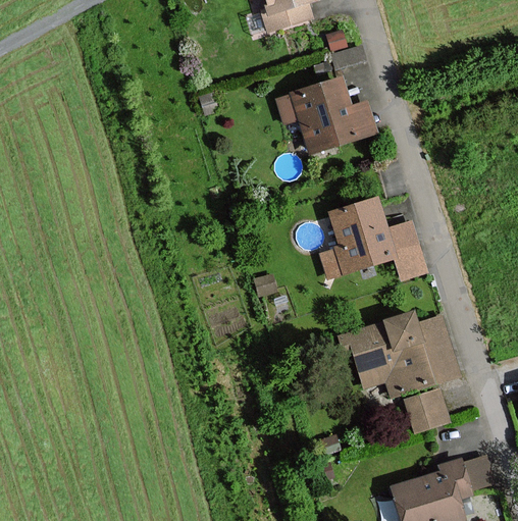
[(262,0),(267,12),(261,14),(265,29),(308,16),(303,2),(309,0),(262,0)]
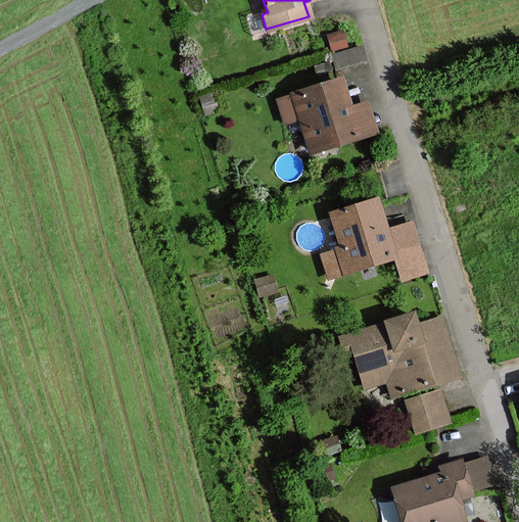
[(343,45),(339,30),(325,34),(329,49),(343,45)]
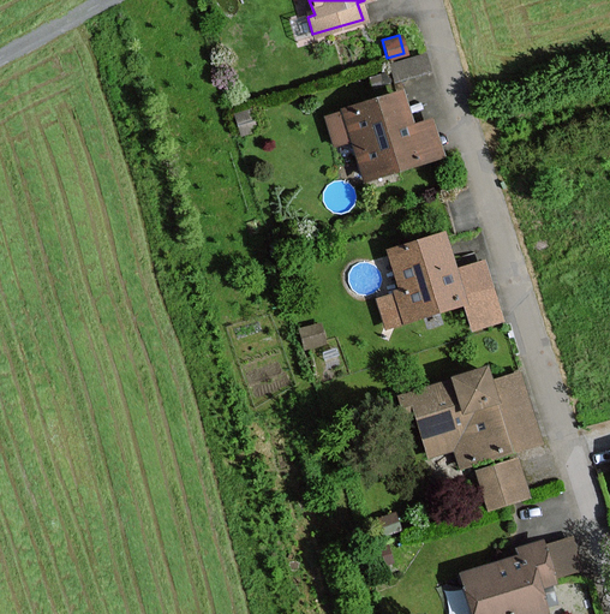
[(399,90),(324,114),(334,142),(351,137),(363,177),(438,154),(428,119),(410,125),(399,90)]
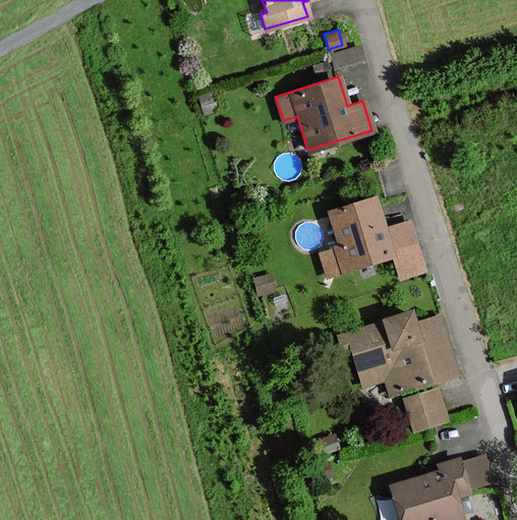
[(320,253),(327,275),(339,271),(392,254),(399,277),(424,269),(409,219),(384,226),(375,197),(327,212),(338,247),(332,249),(320,253)]
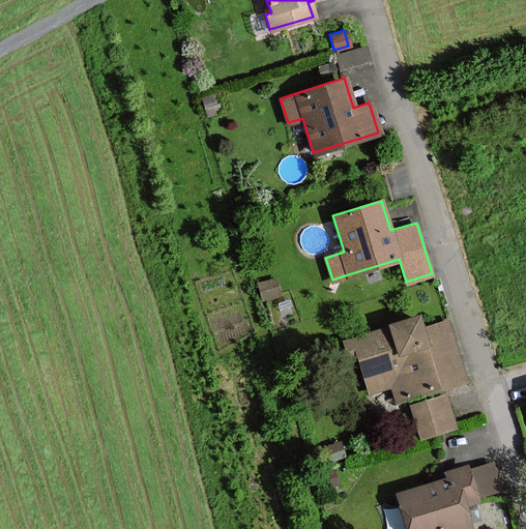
[(395,401),(414,395),(439,388),(448,385),(463,381),(445,320),(420,327),(417,315),(386,324),(388,328),(344,342),(349,358),(358,356),(368,390),(390,384),(395,401)]
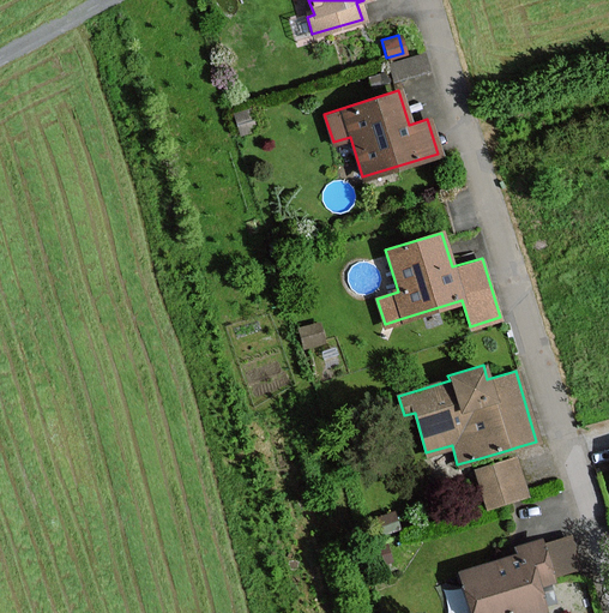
[(523,493),(511,457),(472,470),(484,505),(523,493)]
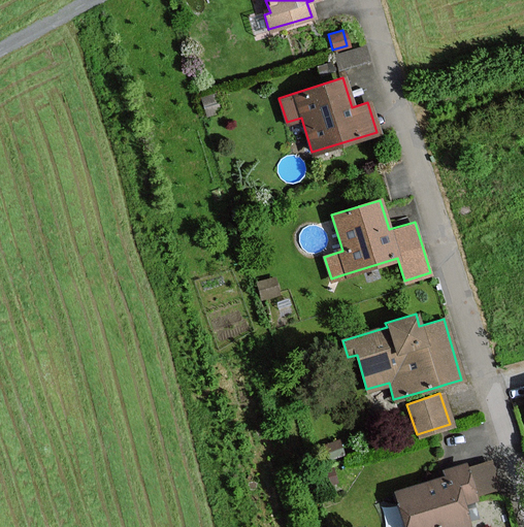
[(446,474),(397,489),(408,526),(453,526),(470,522),(465,502),(478,499),(477,493),(497,487),(489,461),(468,467),(466,462),(445,469),(446,474)]
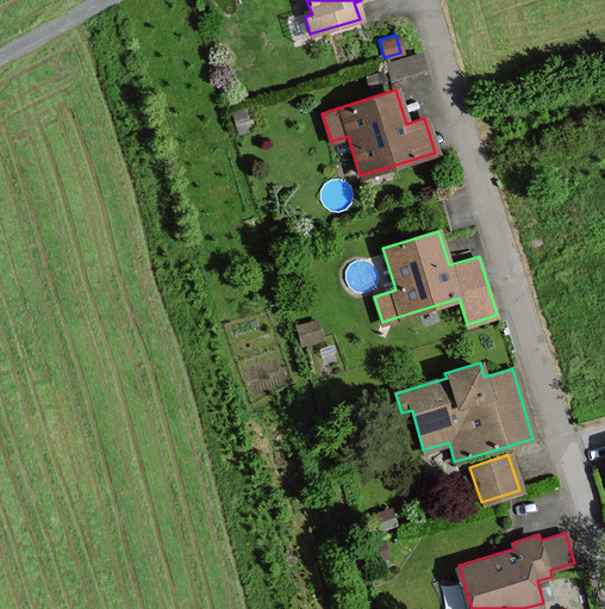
All buildings are outlined.
